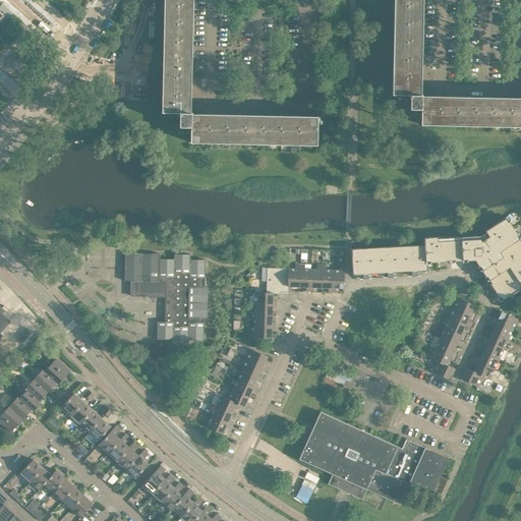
[(190,126),(190,139),(316,141),(316,119),(198,117),(198,104),(187,103),(189,0),(167,0),(165,112),(179,113),(179,126),(190,126)]
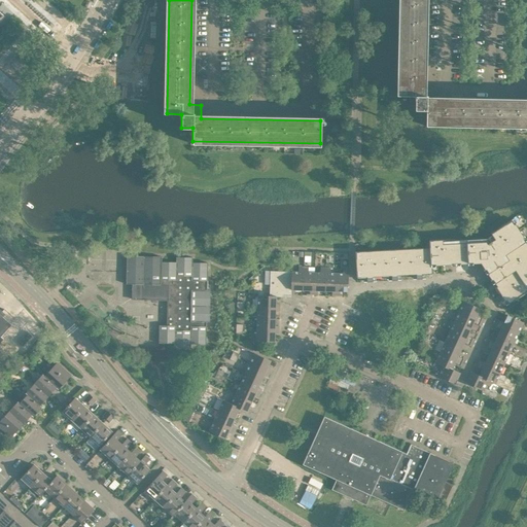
[(425,126),(426,126),(426,123),(526,125),(526,101),(433,100),(433,86),(423,86),(424,0),(400,0),(399,95),(396,95),(396,96),(415,96),(414,110),(425,110),(425,126)]
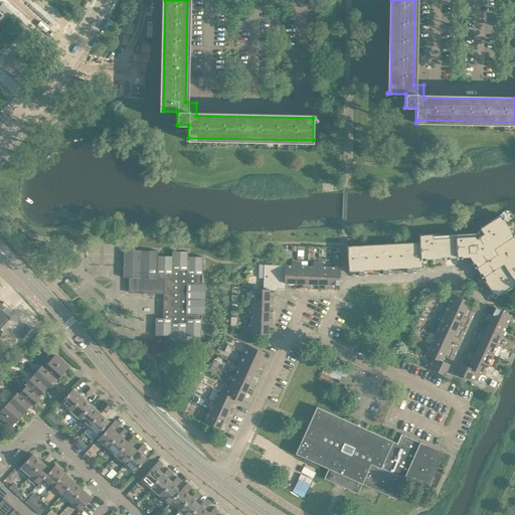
[(476,232),(480,238),(477,240),(474,235),(444,237),(444,233),(418,234),(419,241),(347,245),(348,271),(358,271),(358,276),(364,275),(363,271),(382,270),(382,274),(388,274),(387,269),(406,268),(406,273),(412,273),(411,268),(421,267),(421,260),(469,256),(493,294),(494,293),(497,297),(514,285),(514,280),(514,279),(514,277),(514,236),(502,218),(501,218),(499,214),(479,227),(480,229),(476,232)]
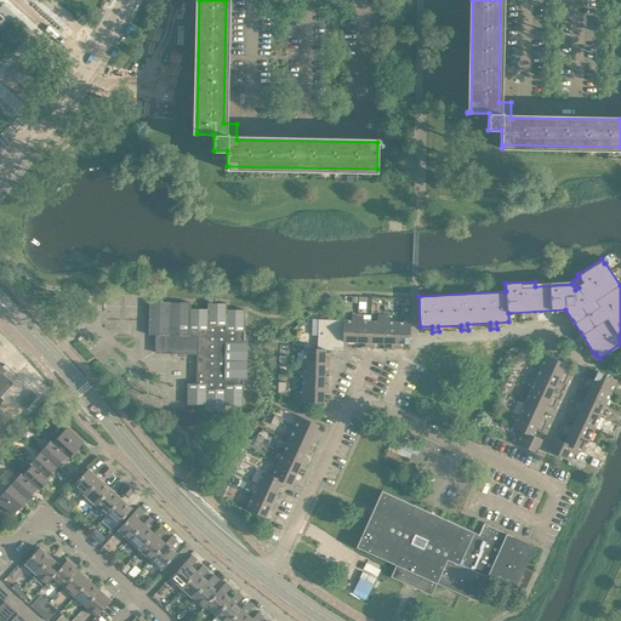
[(155,346),(155,353),(164,353),(167,353),(191,353),(198,354),(198,359),(197,359),(197,360),(197,369),(197,383),(187,383),(187,404),(188,404),(205,404),(205,411),(206,411),(206,410),(223,410),(223,411),(224,411),(224,404),(241,405),(243,405),(243,380),(246,380),(246,379),(246,362),(248,362),(248,360),(246,360),(248,343),(248,342),(244,342),(245,311),(244,311),(227,311),(227,303),(226,303),(226,305),(209,303),(208,303),(208,309),(191,309),(191,302),(189,302),(189,303),(170,302),(151,302),(149,302),(148,335),(149,335),(155,335),(155,346)]
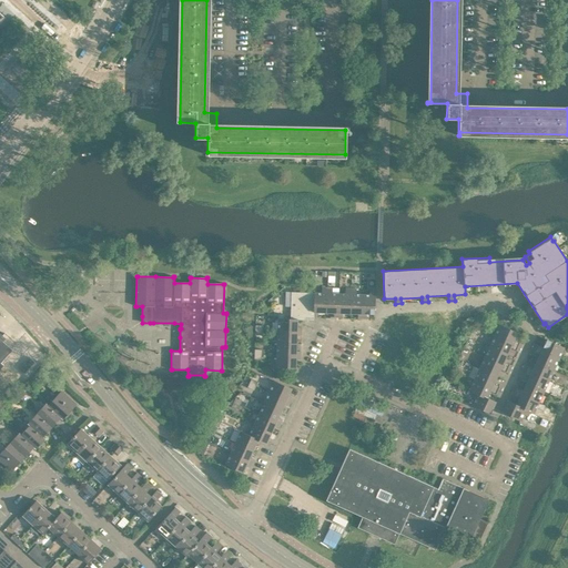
[(322,293),(314,293),(313,312),(314,312),(326,313),(326,287),(322,287),(322,293)]
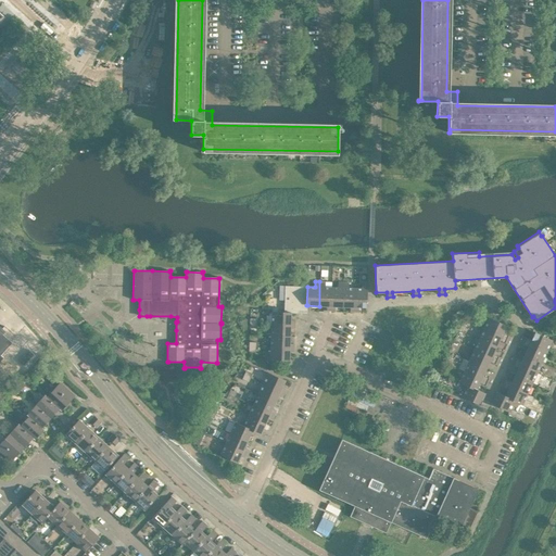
[(325,281),(319,281),(319,306),(327,306),(327,311),(330,311),(331,287),(325,287),(325,281)]
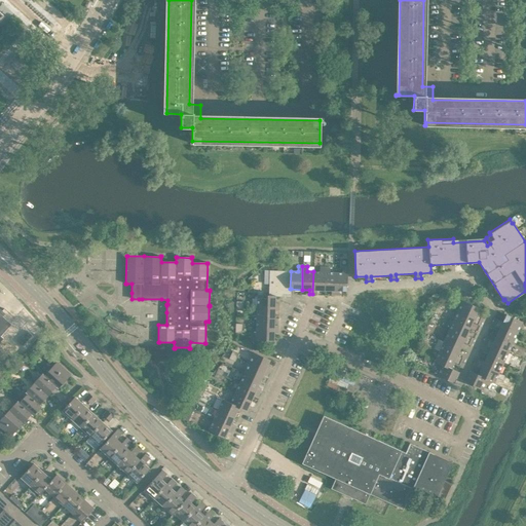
[(320,272),(313,271),(312,294),(316,294),(316,290),(324,290),(325,267),(320,267),(320,272)]
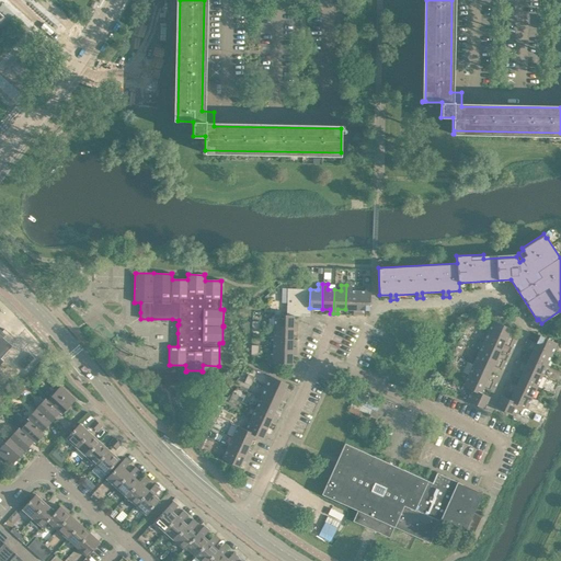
[(352,285),(346,285),(345,309),(353,310),(353,315),(357,315),(358,290),(352,290),(352,285)]
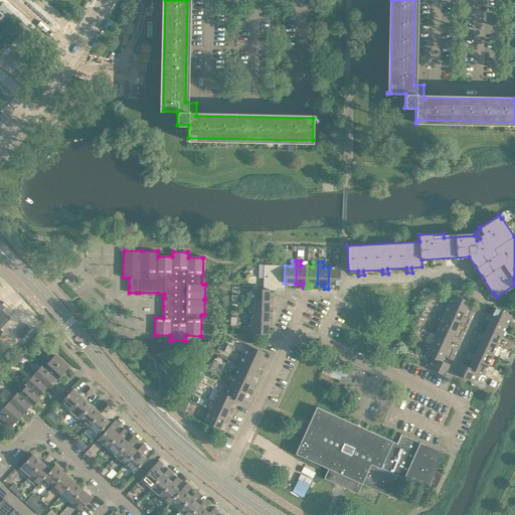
[(335,267),(329,267),(328,289),(332,289),(332,285),(339,285),(340,263),(335,263),(335,267)]
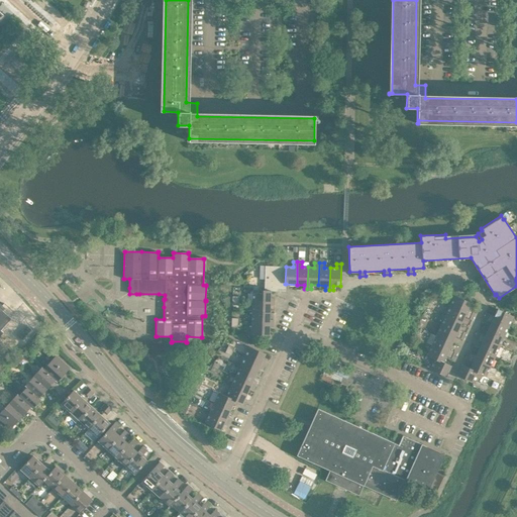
[(265,266),(264,290),(274,290),(274,289),(286,289),(286,284),(285,284),(286,267),(265,266)]
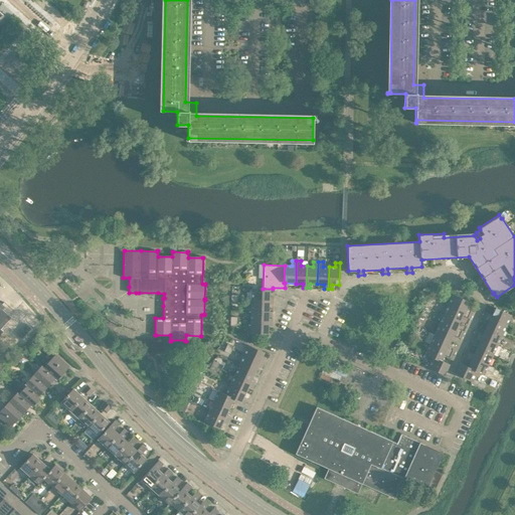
[(251,289),(251,300),(273,301),(273,297),(269,297),(270,290),(273,290),(273,289),(263,289),(251,289)]
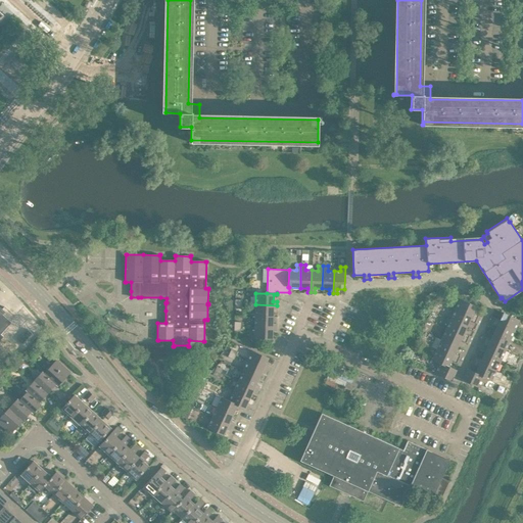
[(460,298),(455,308),(479,320),(480,317),(473,313),(476,305),(460,298)]
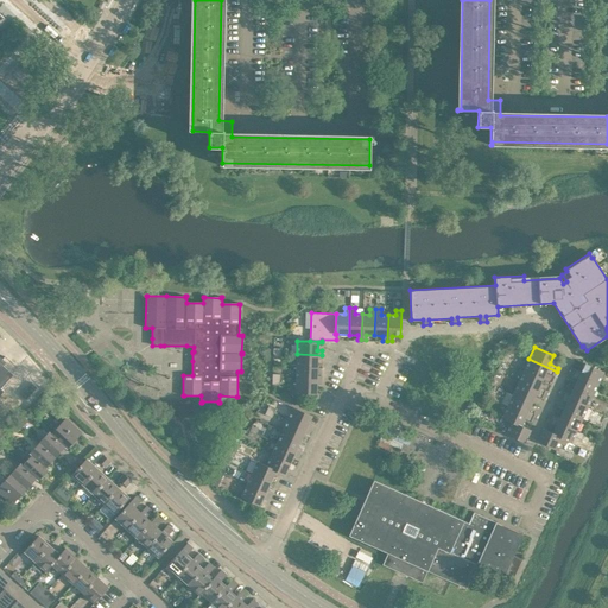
[(297,354),(296,367),(317,367),(317,359),(322,360),(322,355),(297,354)]
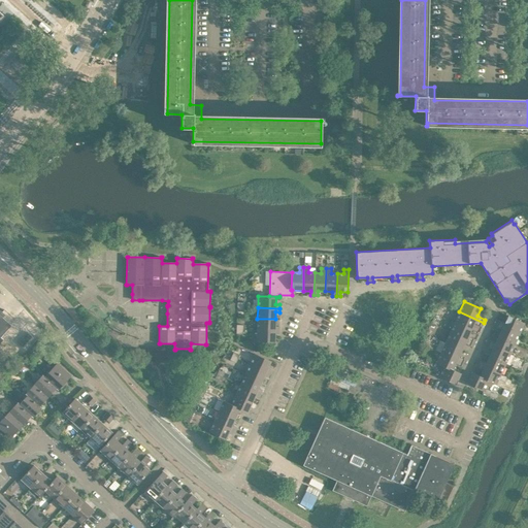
[(0,342),(3,339),(0,337),(11,326),(0,315),(0,314),(2,311),(0,309),(0,342)]
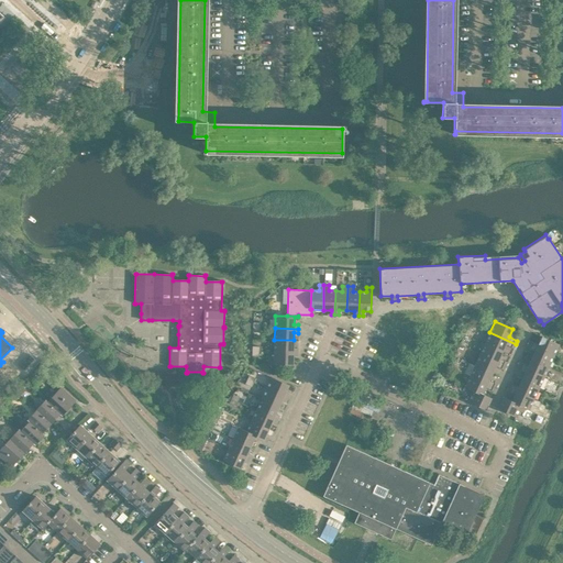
[(489,332),(485,343),(501,352),(505,344),(514,349),(516,344),(489,332)]
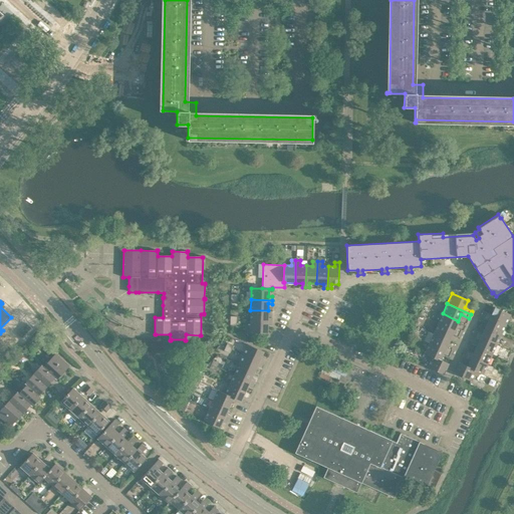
[(483,310),(482,313),(505,324),(510,314),(494,307),(491,314),(483,310)]
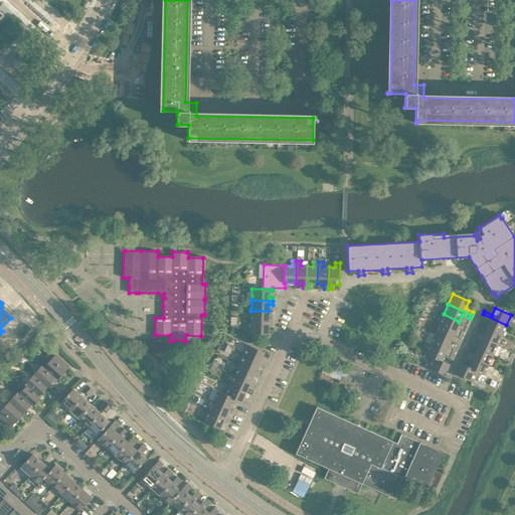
[(250,311),(250,322),(272,322),(273,319),(269,318),(269,311),(250,311)]
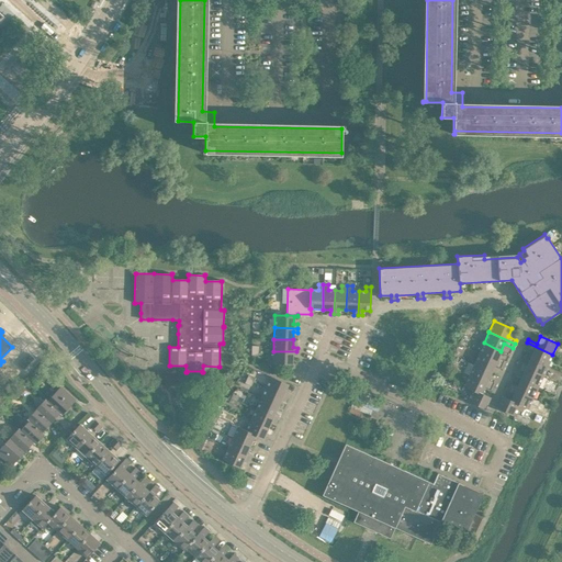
[(484,343),(479,353),(505,366),(506,361),(498,358),(501,351),(484,343)]
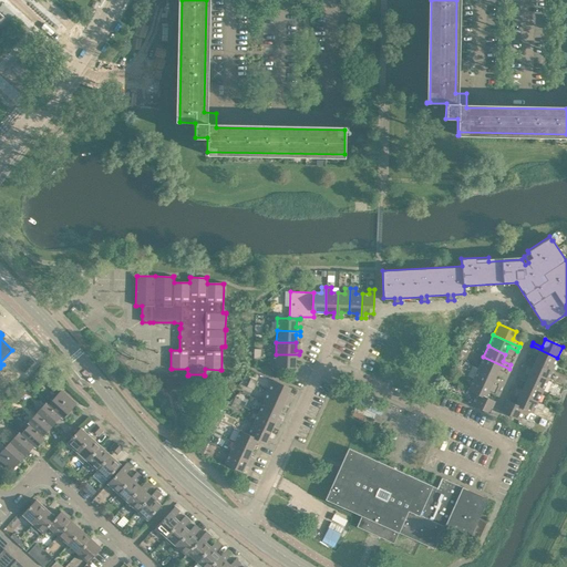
[(538,353),(535,361),(553,369),(557,358),(532,346),(529,350),(538,353)]
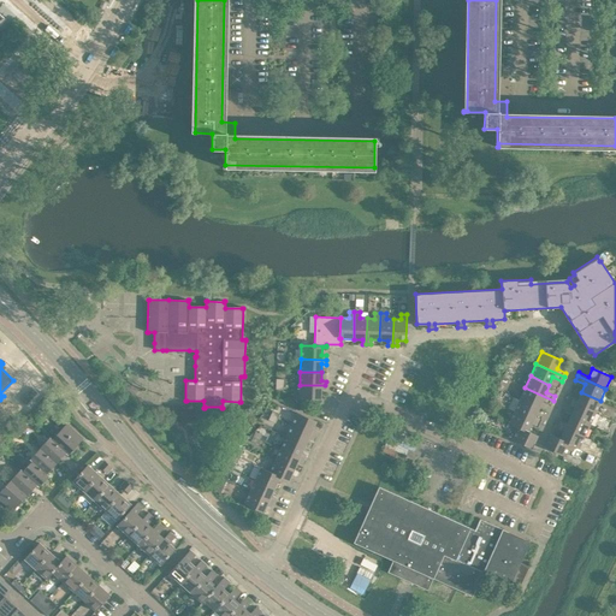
[(325,385),(300,385),(300,398),(320,400),(320,390),(325,390),(325,385)]
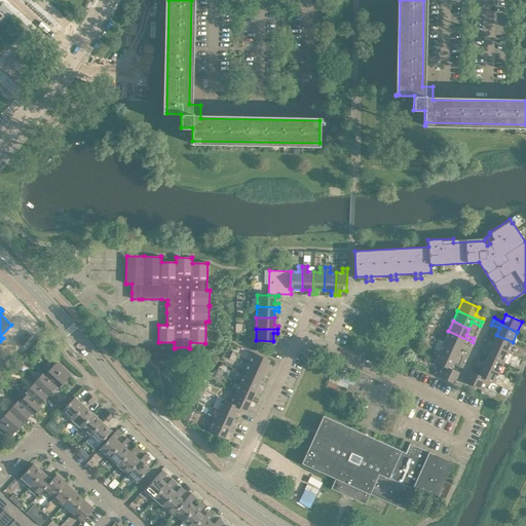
[(448,331),(444,341),(459,348),(462,342),(471,345),(473,342),(448,331)]
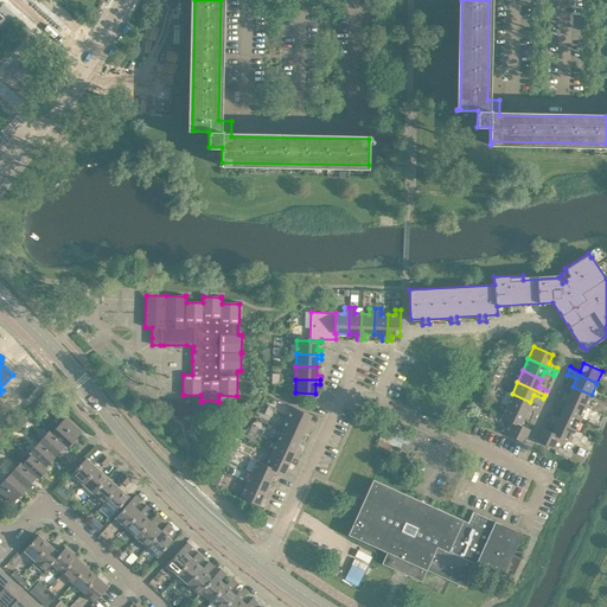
[(37,388),(31,383),(20,394),(26,398),(37,388)]
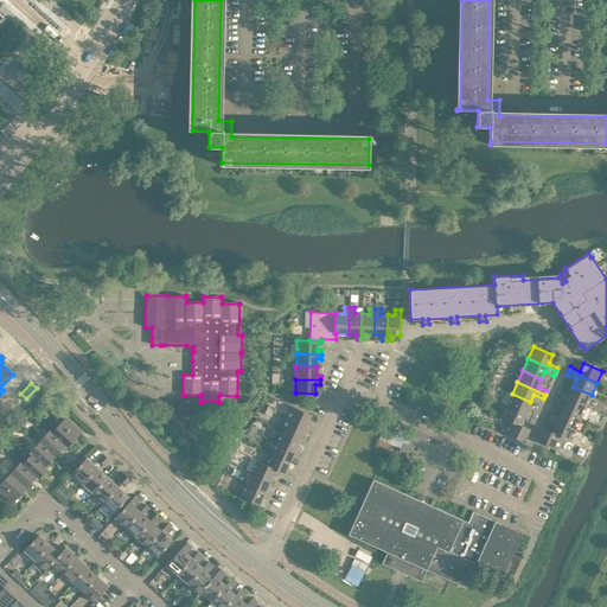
[(561,390),(558,394),(586,407),(592,395),(573,387),(569,394),(561,390)]
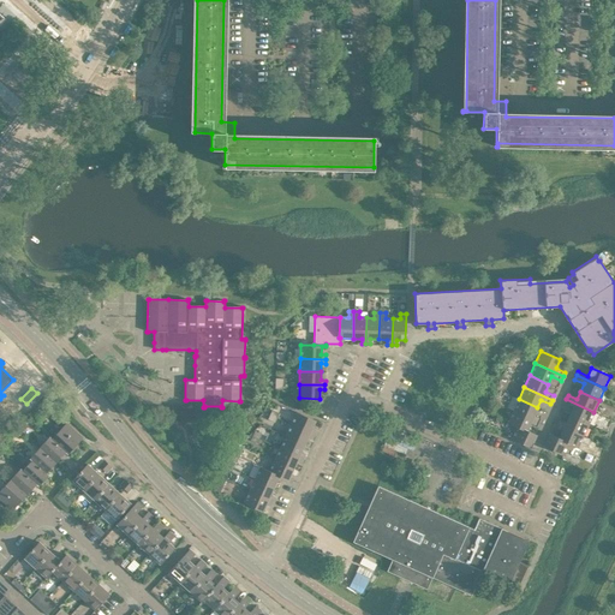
[(58,406),(48,396),(42,402),(53,412),(58,406)]
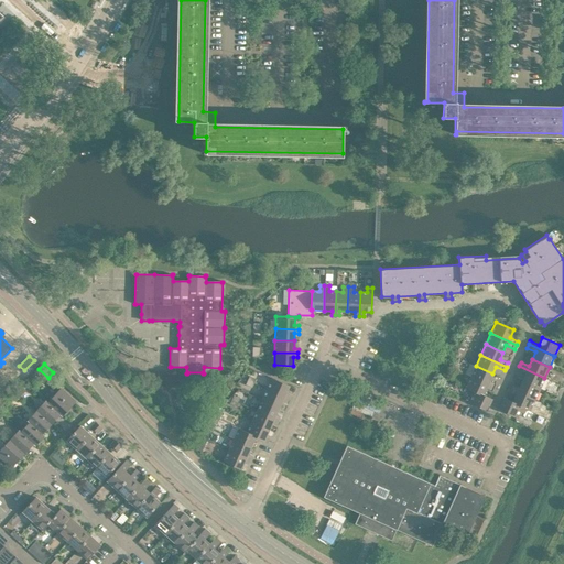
[(476,366),(470,377),(497,388),(498,384),(490,381),(492,373),(476,366)]
